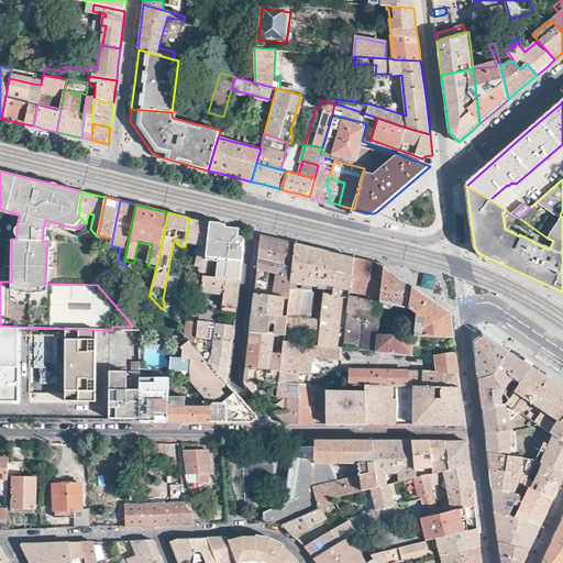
[(199,269),(203,269),(210,223),(200,221),(189,218),(186,241),(200,244),(197,264),(199,265),(199,268),(199,269)]
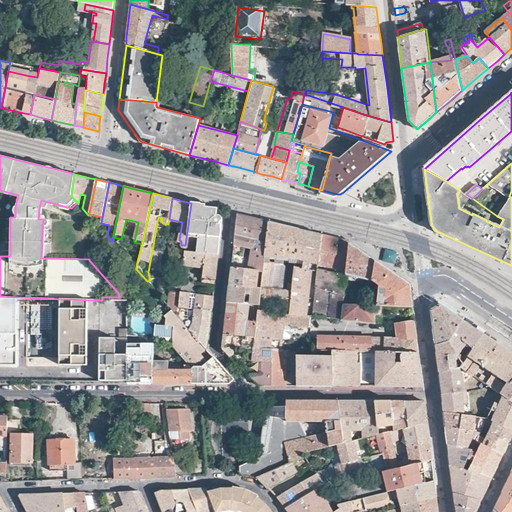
[(185,251),(218,255),(220,232),(223,211),(207,207),(191,203),(185,245),(185,251)]
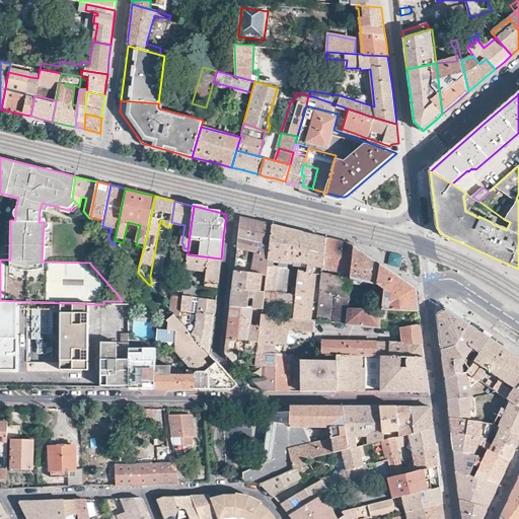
[(240,217),(239,228),(235,261),(234,271),(262,274),(268,275),(273,225),(256,221),(240,217)]
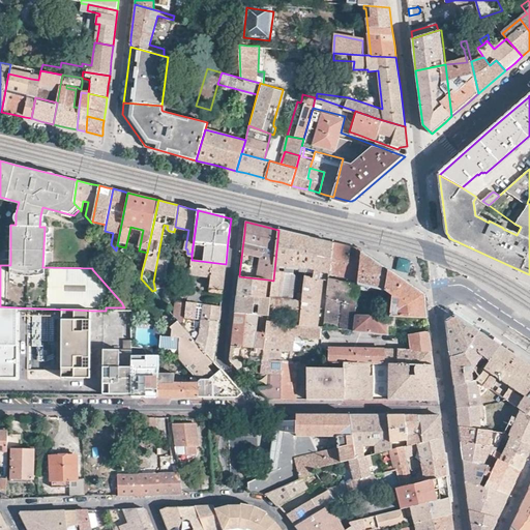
[(269,315),(268,322),(276,322),(277,314),(293,316),(292,324),(295,324),(298,324),(301,293),(297,292),(296,300),(293,300),(296,278),(296,277),(293,272),(293,268),(304,270),(305,267),(310,237),(294,234),(278,230),(273,281),(272,293),(271,298),(269,315)]
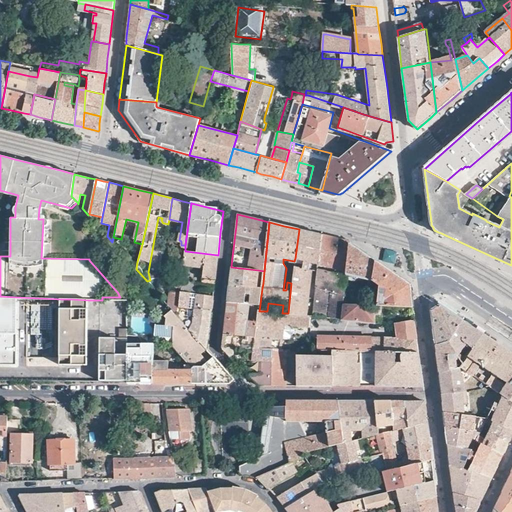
[(314,269),(317,270),(317,264),(320,234),(310,232),(299,229),(295,258),(303,260),(302,268),(294,266),(291,283),(288,313),(309,316),(312,316),(313,306),(308,306),(312,270),(310,269),(311,263),(315,263),(314,269)]
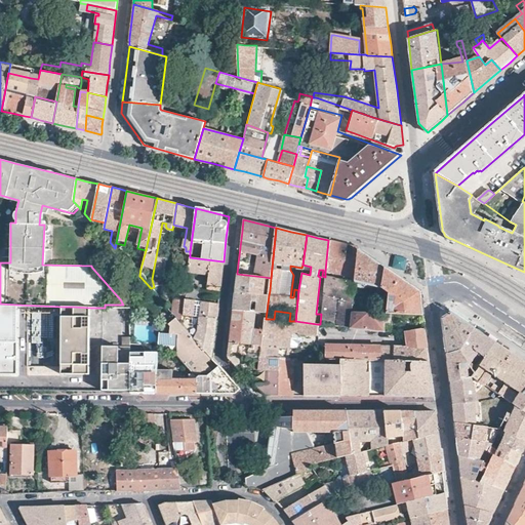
[(344,244),(328,240),(325,271),(353,278),(355,279),(359,247),(344,244)]
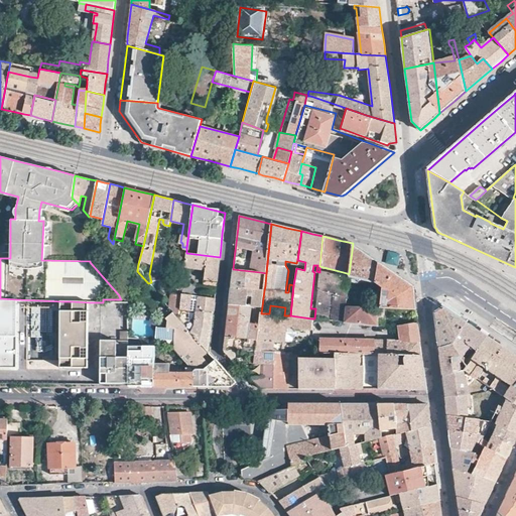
[(375,283),(378,262),(367,254),(355,246),(353,243),(349,274),(349,277),(349,279),(357,281),(358,278),(375,283)]
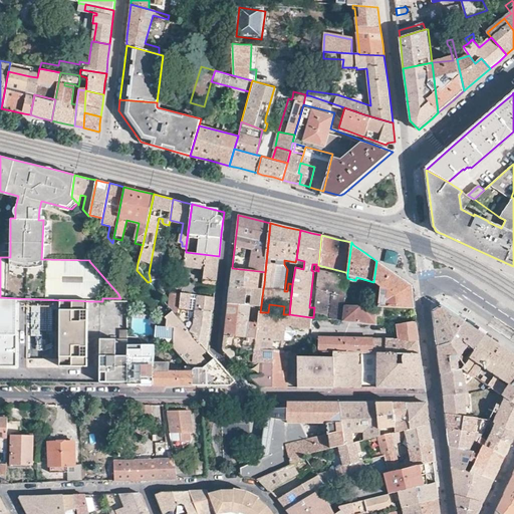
[(203,282),(215,284),(217,269),(219,256),(186,252),(184,265),(204,268),(203,282)]
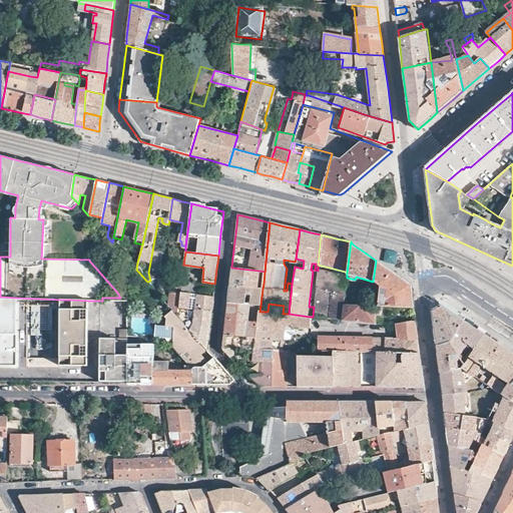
[(146,298),(155,291),(147,282),(136,270),(132,265),(127,260),(127,277),(146,298)]
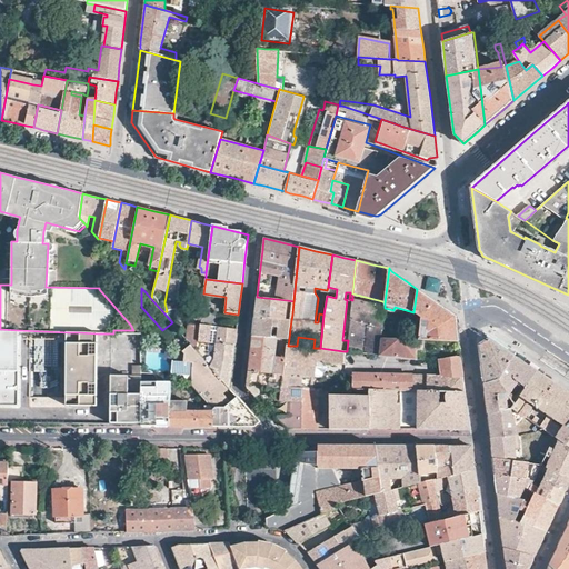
[(425,340),(457,341),(458,341),(455,316),(435,301),(417,289),(413,312),(420,317),(419,339),(423,339),(425,339),(425,340)]
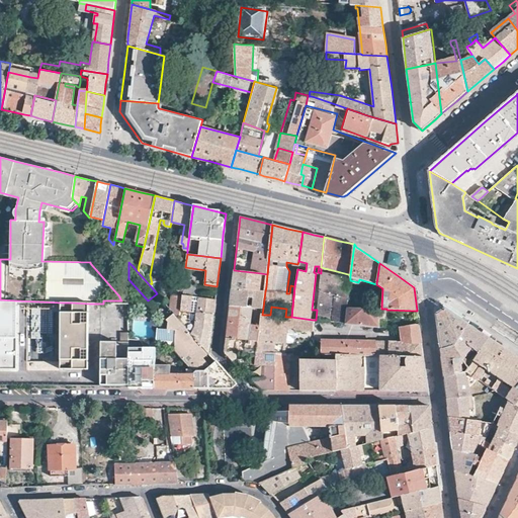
[(232,288),(265,291),(266,286),(260,285),(261,273),(234,270),(233,279),(232,288)]
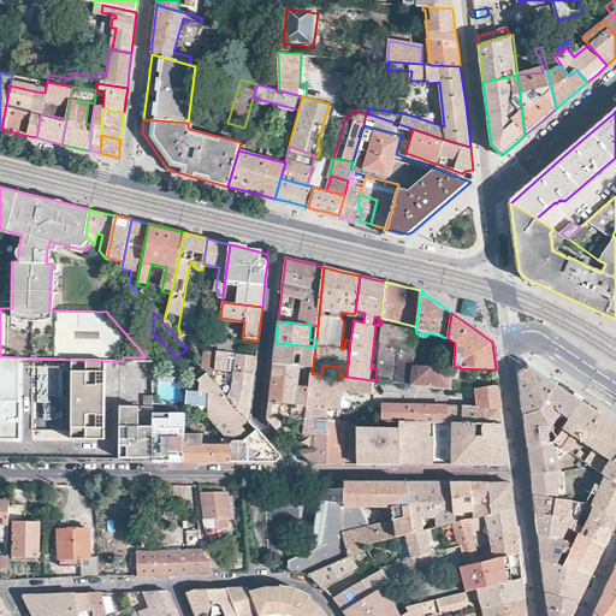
[(413,366),(416,333),(381,325),(377,368),(375,380),(384,381),(410,384),(413,366)]
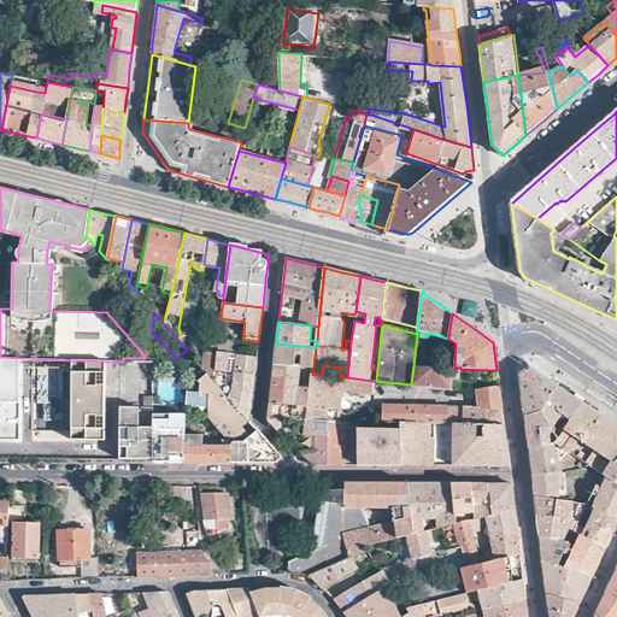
[(229,353),(235,354),(236,348),(231,340),(218,338),(217,352),(229,353)]
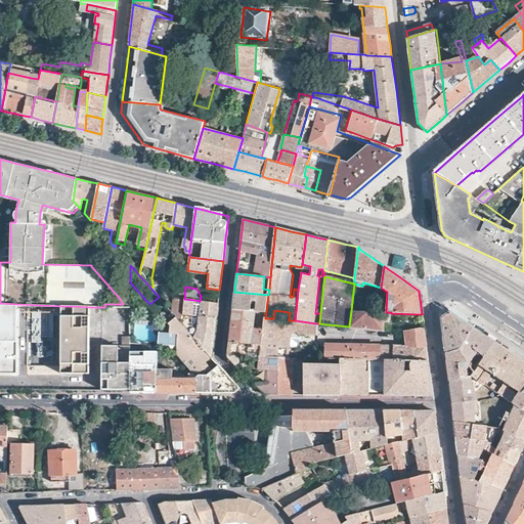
[(234,300),(233,309),(266,311),(268,295),(234,292),(234,300)]
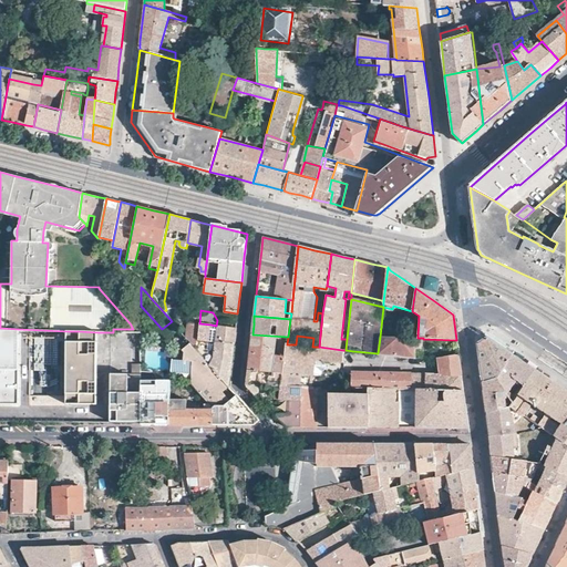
[(188,322),(186,337),(189,341),(196,348),(197,340),(199,323),(188,322)]
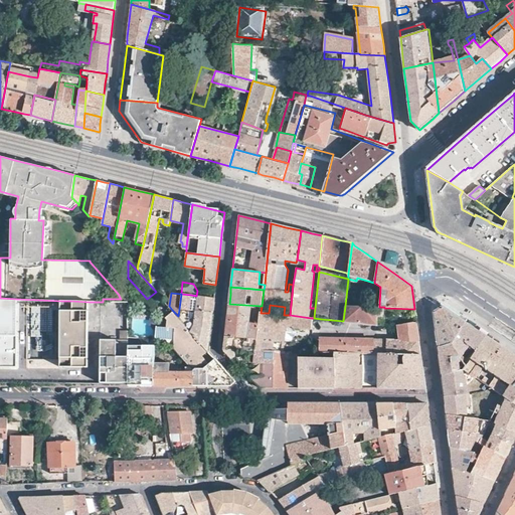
[(181,294),(179,309),(189,310),(191,295),(181,294)]
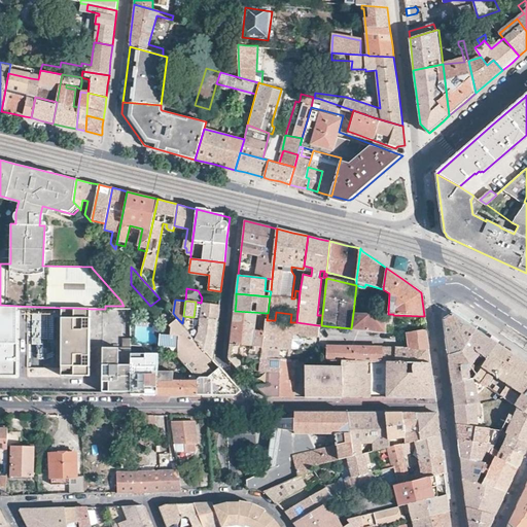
[(201,318),(217,320),(218,311),(219,305),(202,303),(201,318)]
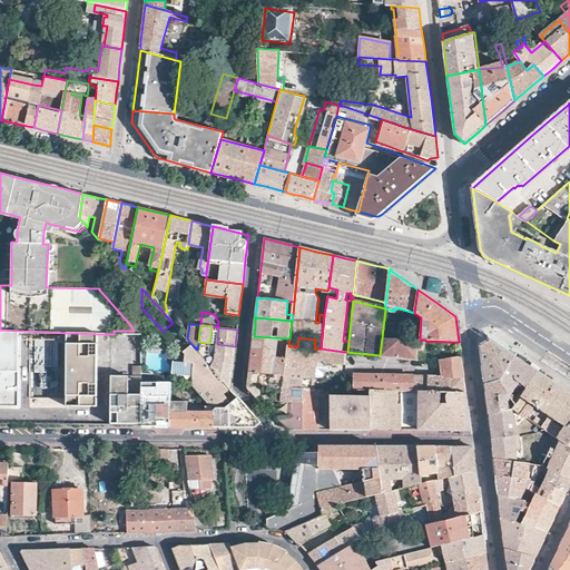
[(0,403),(18,404),(18,331),(0,330),(0,403)]
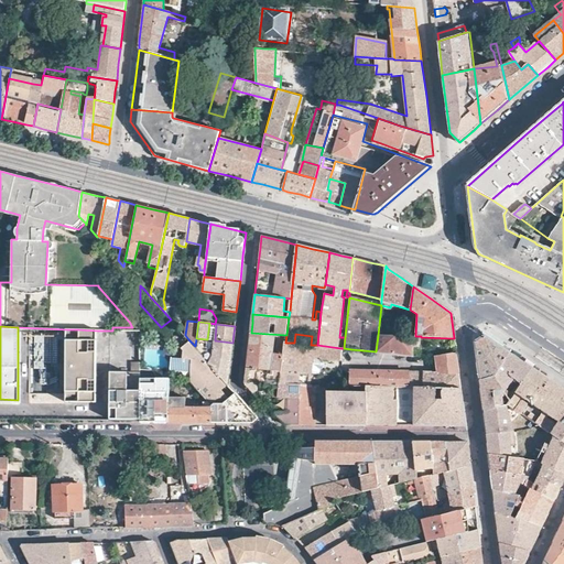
[(96,400),(97,331),(78,332),(78,329),(67,329),(66,400),(96,400)]
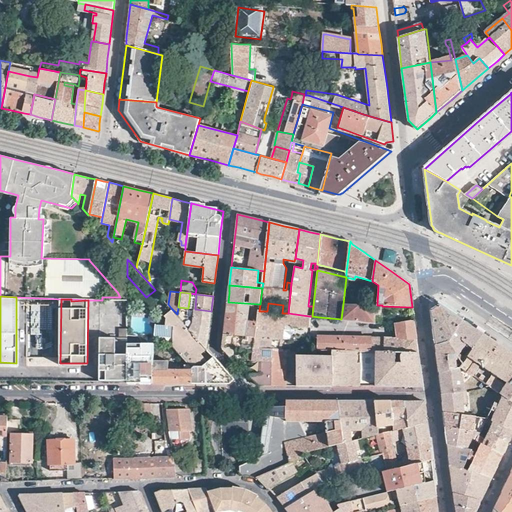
[(256,338),(259,311),(260,304),(228,302),(226,318),(224,334),(256,338)]
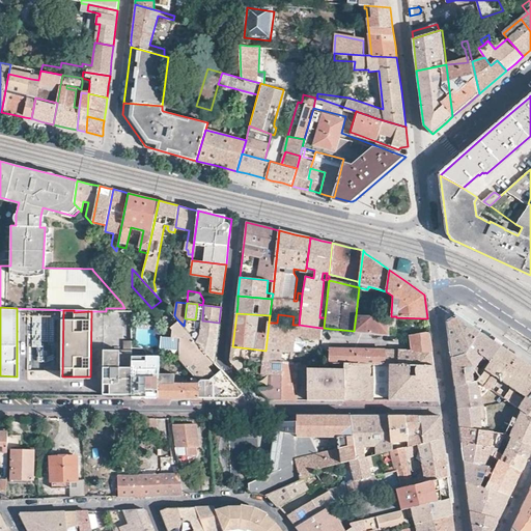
[(394,326),(395,316),(391,316),(356,315),(354,331),(388,334),(389,325),(394,326)]
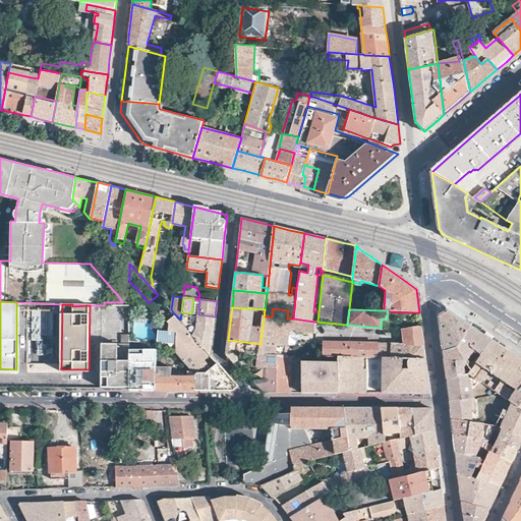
[(447,351),(454,350),(470,325),(457,316),(448,309),(438,314),(443,353),(447,351)]
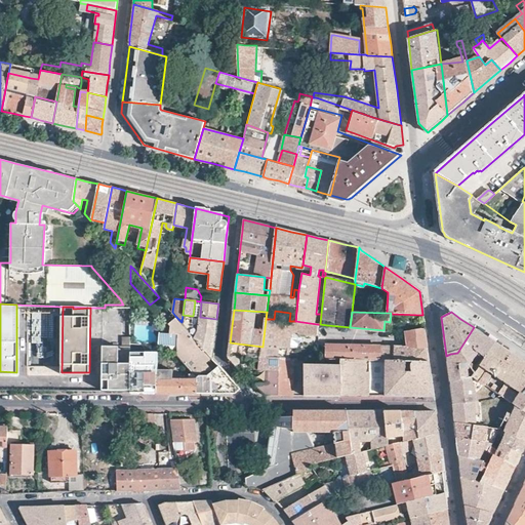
[(182,322),(175,316),(168,322),(170,324),(170,332),(160,332),(160,344),(177,344),(177,355),(194,373),(197,377),(199,374),(208,374),(213,370),(206,363),(212,358),(212,357),(192,333),(182,322)]
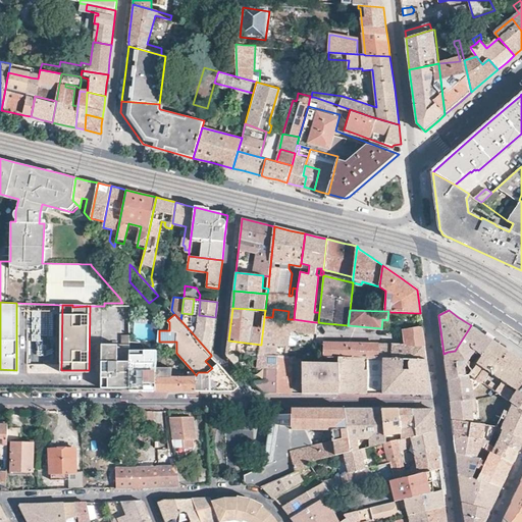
[(190,325),(191,331),(211,355),(213,334),(215,322),(215,317),(199,315),(196,315),(196,325),(190,325)]
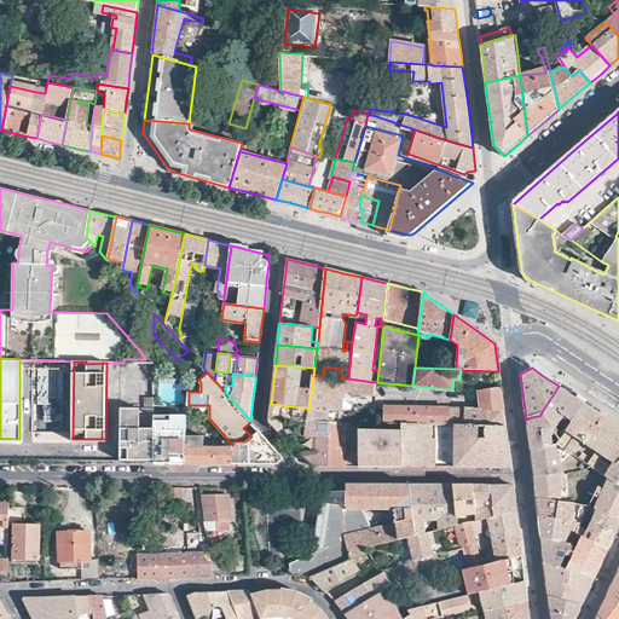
[(371,395),(374,382),(348,379),(345,379),(341,379),(323,376),(313,376),(310,409),(310,421),(329,422),(340,422),(343,393),(371,395)]
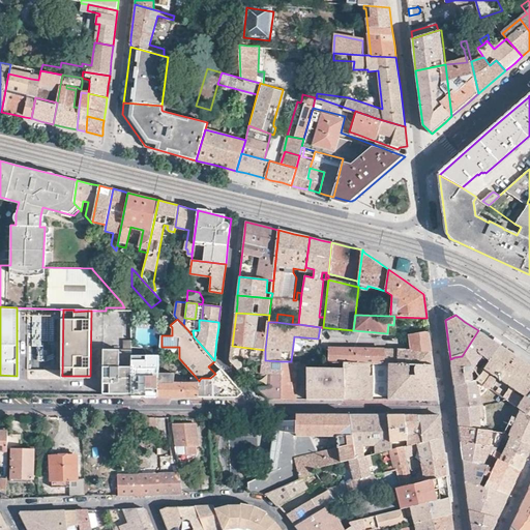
[(479,375),(500,346),(490,337),(478,330),(462,356),(479,375)]
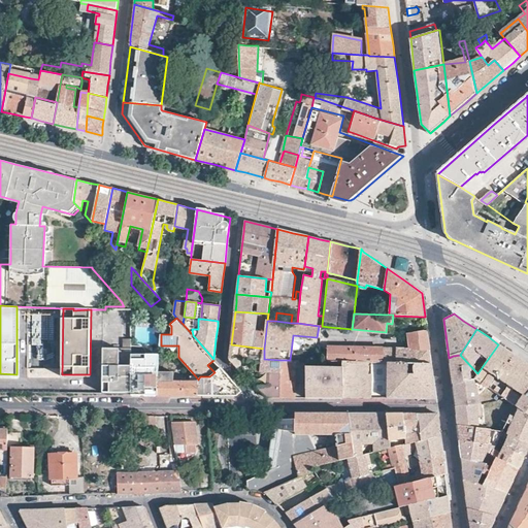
[(427,330),(426,330),(407,333),(408,334),(410,349),(382,348),(383,362),(389,362),(431,363),(429,344),(427,330)]
